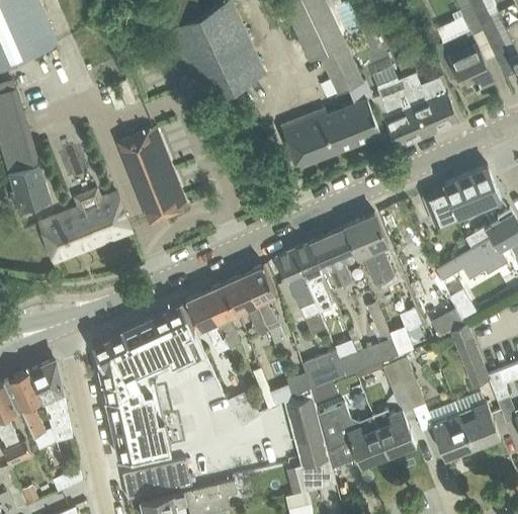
[(34,0),(0,0),(0,70),(55,47),(34,0)]
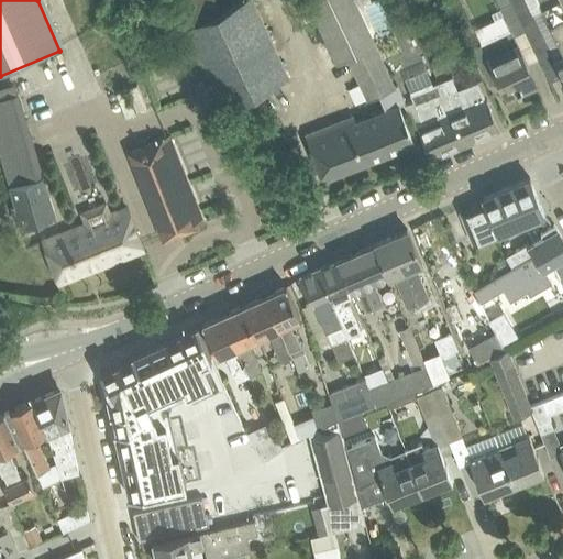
[(217,0),(170,0),(185,31),(223,112),(288,83),(251,1),(222,13),(217,0)]
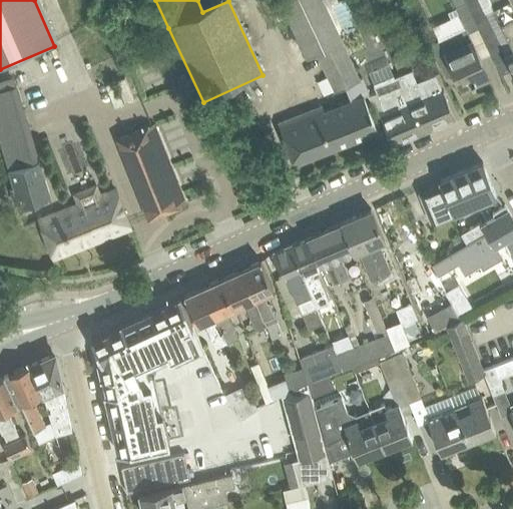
[(360,82),(343,46),(322,2),(321,2),(319,0),(278,0),(308,62),(317,57),(335,94),(334,94),(335,96),(345,91),(352,104),(325,114),(323,109),(279,126),(296,166),(378,133),(365,100),(370,97),(362,81),(360,82)]
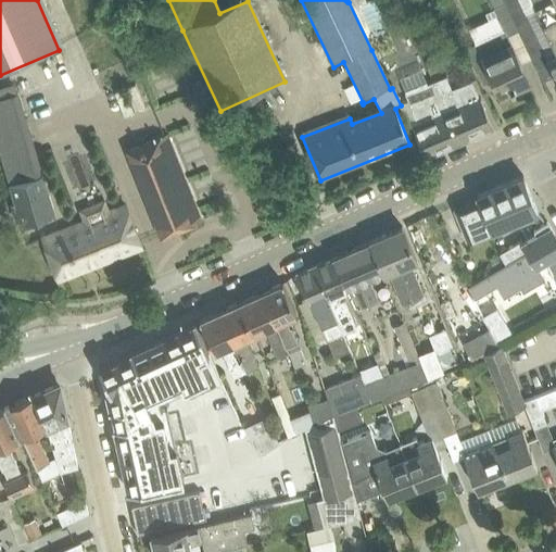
[(502,0),(505,7),(518,34),(523,44),(532,61),(543,83),(555,77),(555,78),(555,9),(552,0),(502,0)]
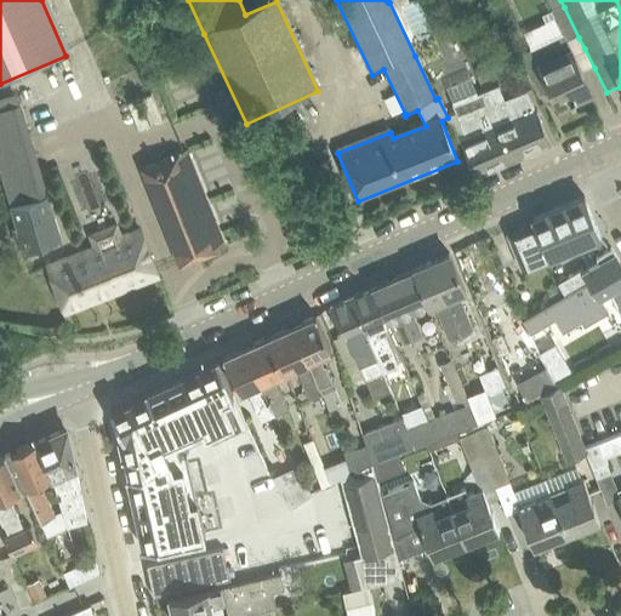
[(564,7),(552,13),(564,38),(567,44),(567,43),(579,38),(564,7)]
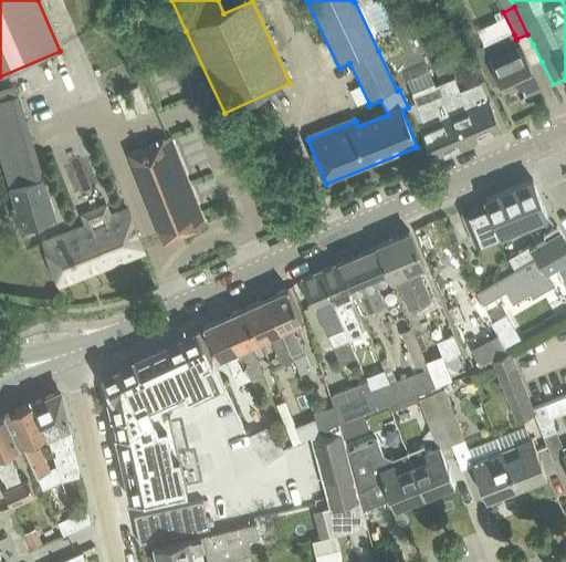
[(485,49),(475,53),(492,87),(502,83),(510,100),(511,99),(513,103),(527,96),(525,92),(538,85),(516,39),(516,40),(514,34),(485,49)]
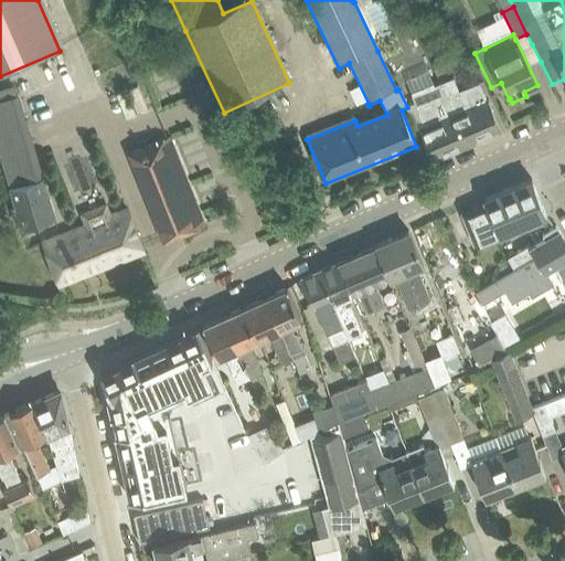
[(452,135),(458,133),(465,148),(501,133),(488,103),(487,103),(479,85),(458,94),(452,80),(438,86),(452,119),(447,122),(452,135)]
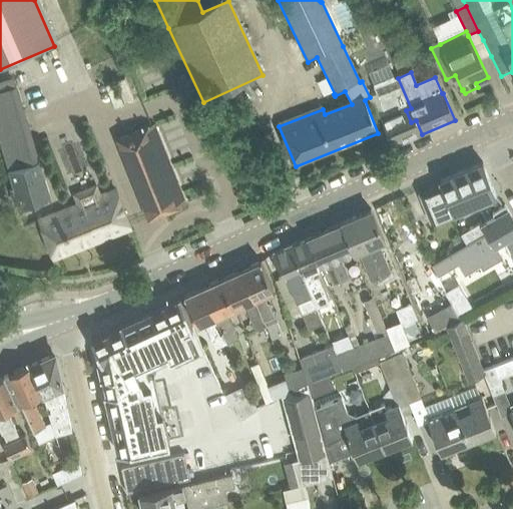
[(393,76),(371,85),(385,117),(381,119),(393,147),(422,134),(416,120),(411,122),(406,110),(411,108),(398,78),(394,80),(393,76)]
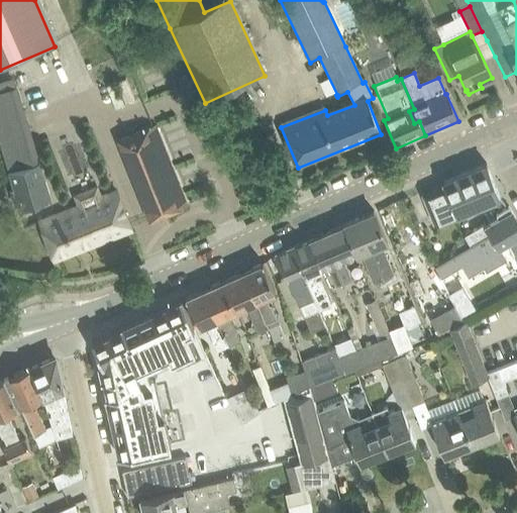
[(130,80),(109,85),(114,109),(135,104),(130,80)]
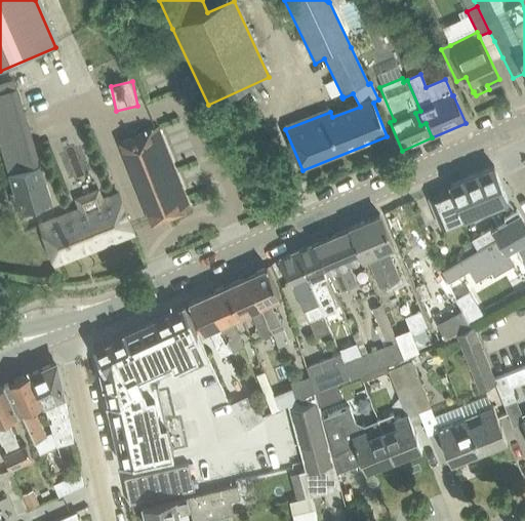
[(0,94),(0,146),(21,214),(51,205),(16,90),(0,94)]
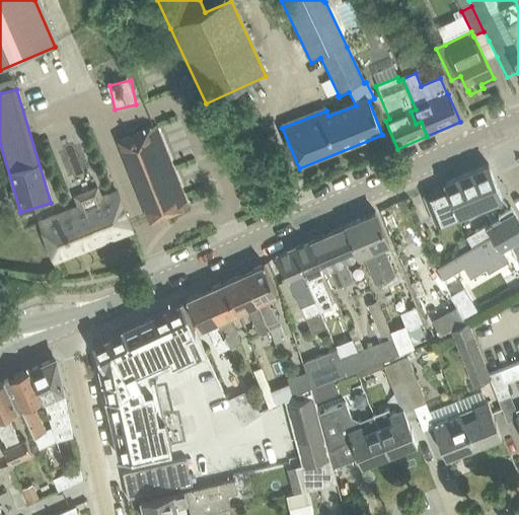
[(119,143),(151,224),(189,209),(156,128),(119,143)]
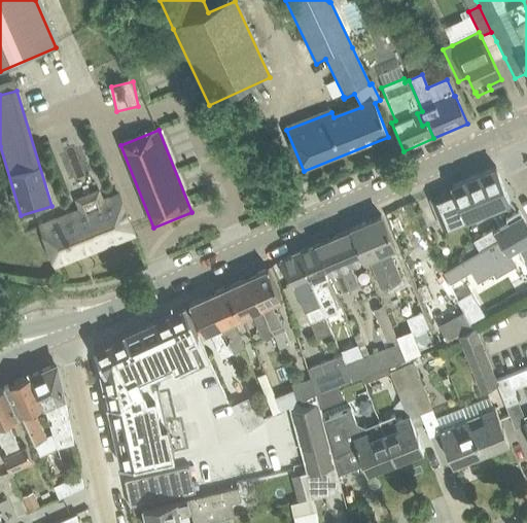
[(466,222),(491,212),(511,204),(496,169),(452,187),(453,192),(430,201),(443,232),(465,221),(466,222)]
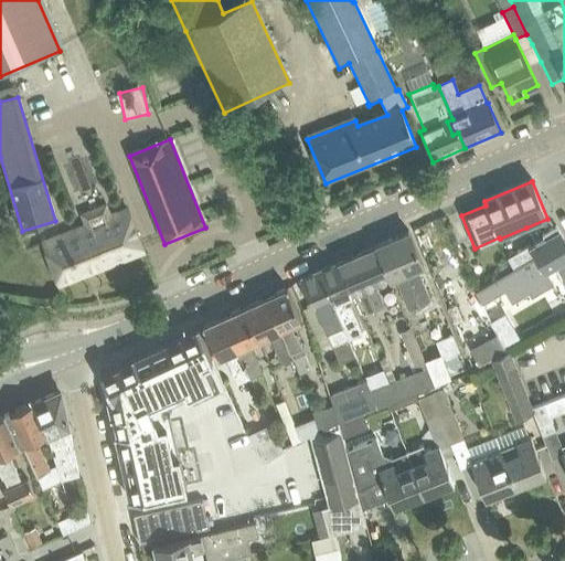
[(84,229),(43,244),(60,286),(144,253),(128,212),(112,218),(107,204),(78,215),(84,229)]
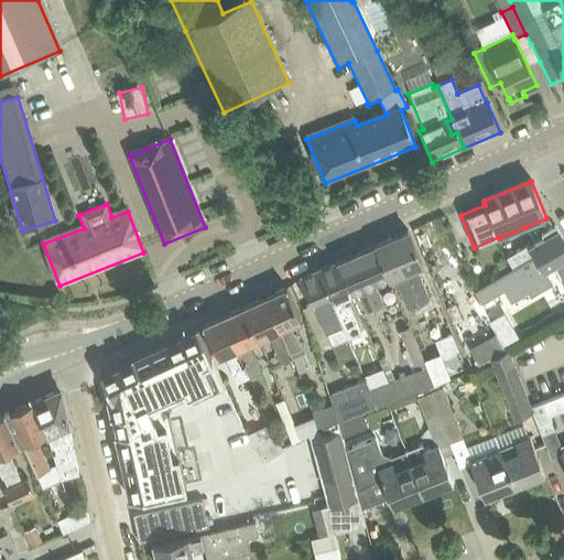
[(563,262),(563,243),(555,229),(542,237),(545,244),(532,250),(535,258),(475,293),(481,307),(506,293),(512,305),(530,295),(532,300),(555,288),(548,272),(563,262)]
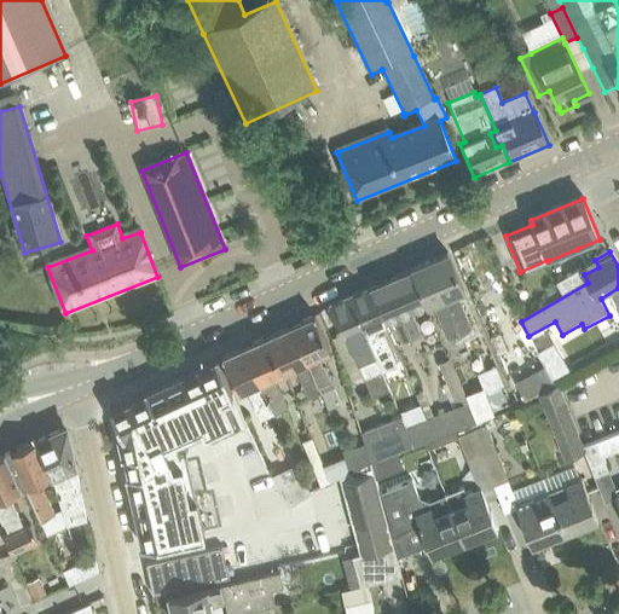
[(447,256),(431,264),(461,336),(472,331),(456,295),(463,293),(447,256)]
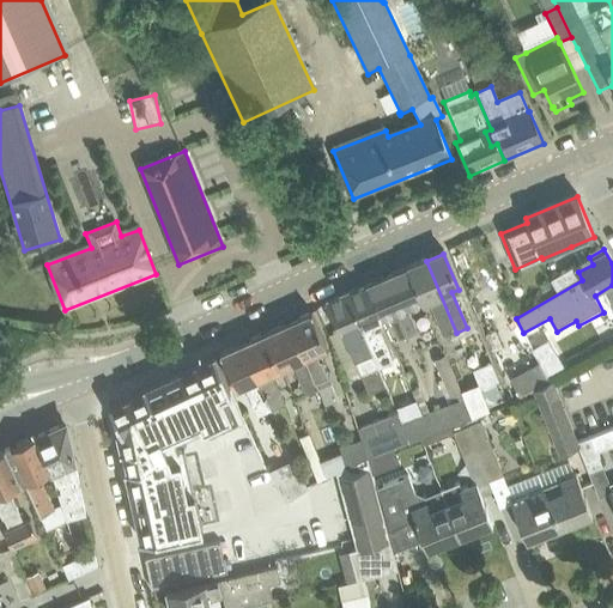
[(426,261),(407,268),(423,304),(428,303),(443,339),(456,333),(426,261)]
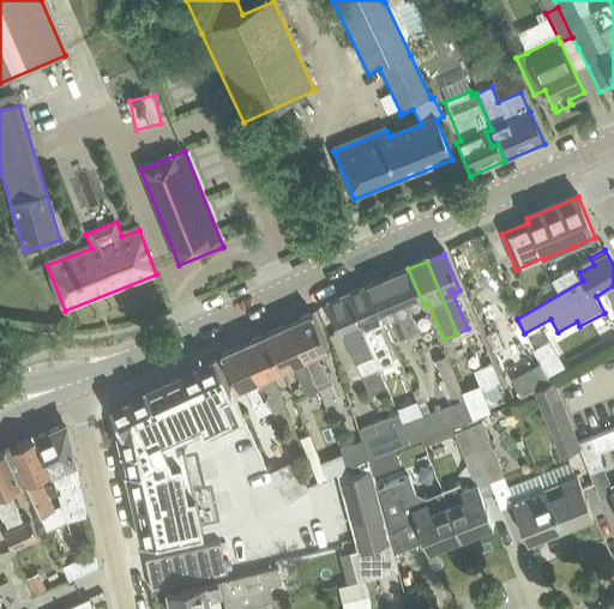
[(559,295),(583,281),(579,272),(576,267),(551,282),(559,295)]
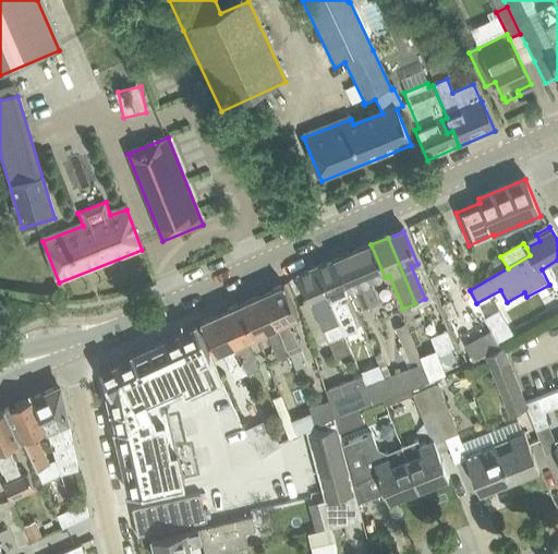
[(371,244),(335,261),(348,293),(351,300),(356,298),(363,312),(379,305),(371,284),(385,277),(371,244)]
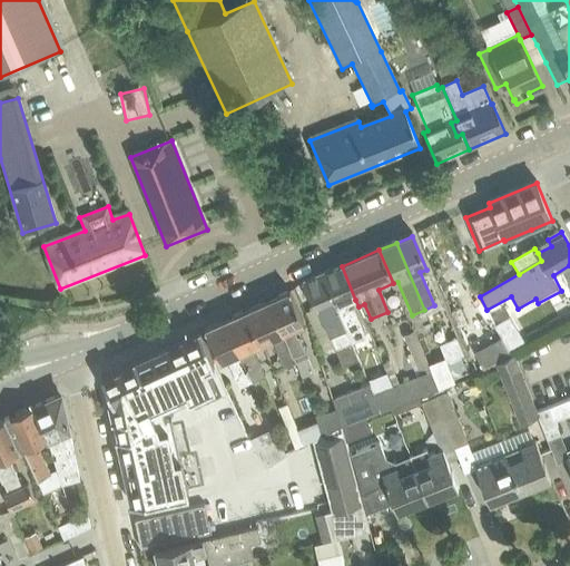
[(342,266),(321,275),(345,330),(351,344),(365,339),(353,310),(349,312),(345,304),(355,300),(342,266)]
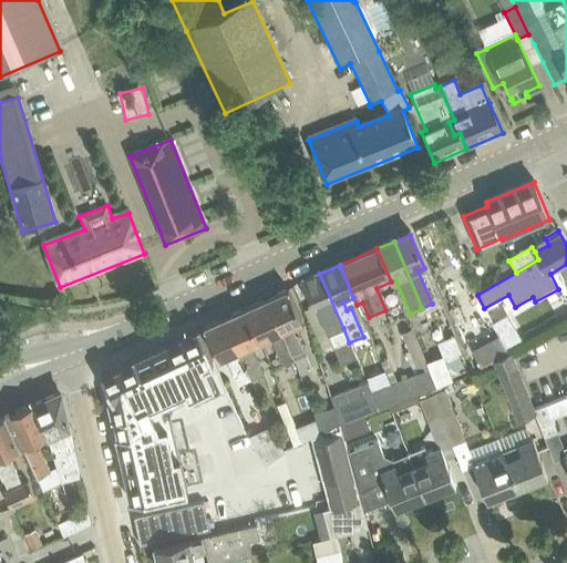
[(319,274),(300,282),(309,302),(312,309),(316,316),(320,314),(325,321),(322,323),(332,346),(333,349),(341,366),(357,359),(349,343),(343,328),(319,274)]
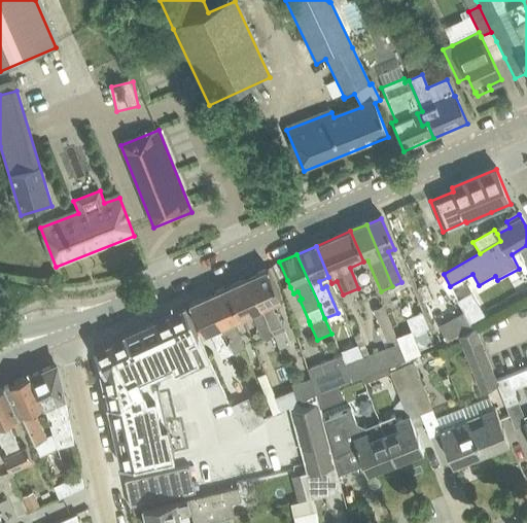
[(268,270),(249,279),(274,336),(273,337),(279,351),(291,346),(273,304),(281,301),(268,270)]
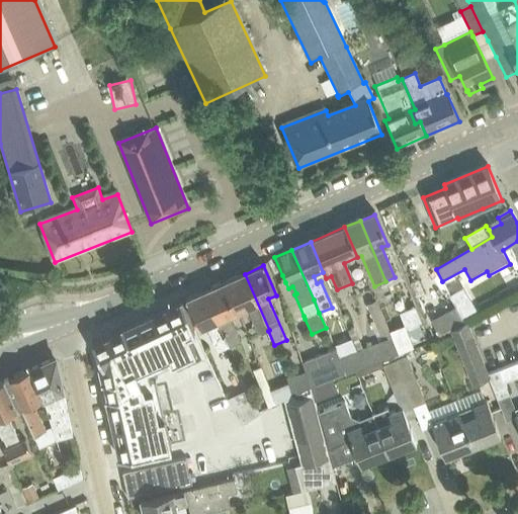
[(245,274),(223,284),(236,314),(247,309),(259,335),(268,331),(269,330),(245,274)]
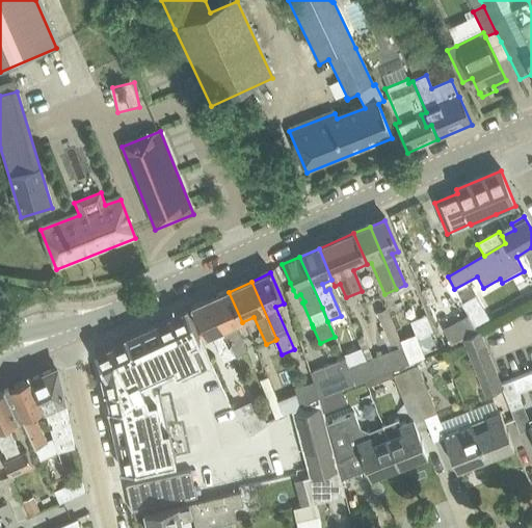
[(229,292),(210,300),(236,358),(243,373),(251,369),(245,354),(247,352),(235,325),(242,322),(229,292)]
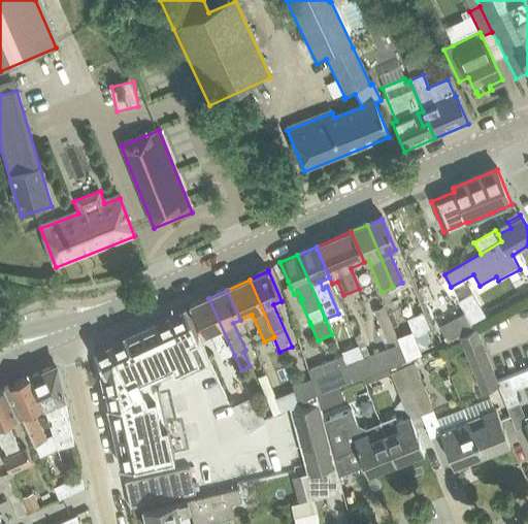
[(208,298),(190,306),(190,307),(198,325),(203,337),(210,334),(223,361),(223,360),(234,355),(208,298)]
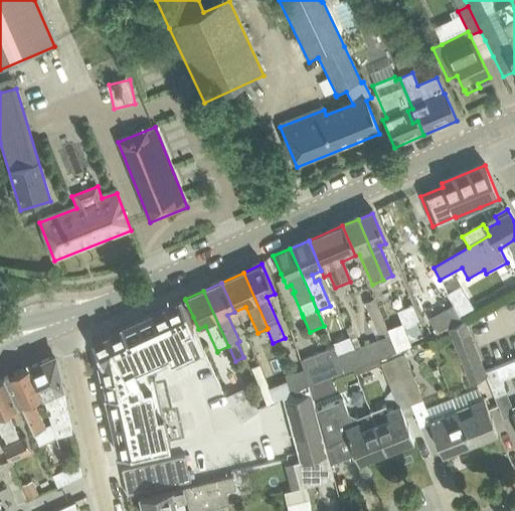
[(373,301),(365,305),(372,321),(377,330),(379,336),(386,332),(373,301)]
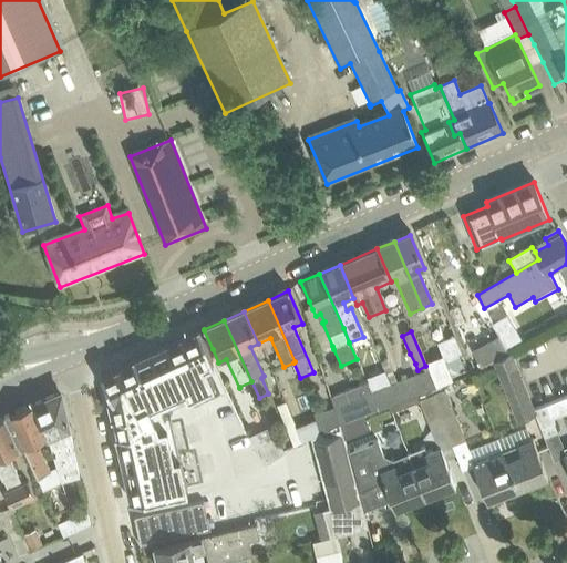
[(206,368),(214,364),(199,333),(102,377),(120,417),(112,418),(131,502),(187,489),(179,454),(173,456),(166,426),(156,428),(154,418),(164,416),(161,403),(185,392),(187,399),(215,387),(206,368)]
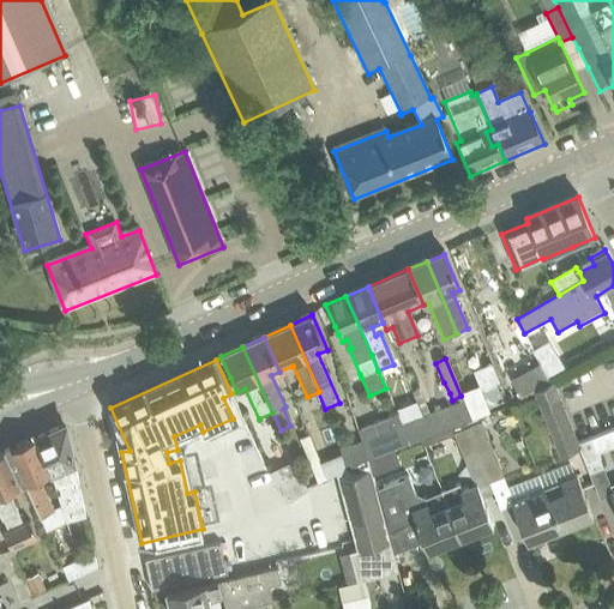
[(540,366),(511,381),(521,399),(535,393),(552,385),(548,379),(540,366)]
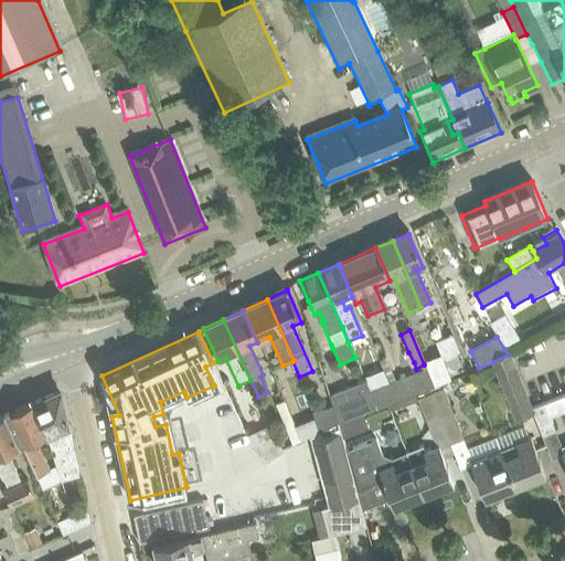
[(460,352),(443,359),(452,381),(470,374),(460,352)]
